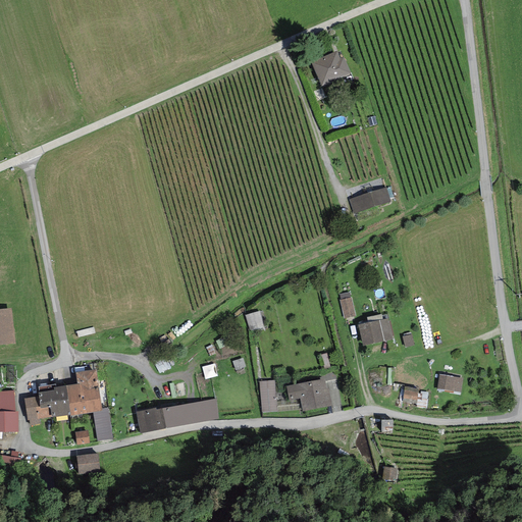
[(351,73),(344,57),(340,58),(336,51),(311,62),(321,86),(340,77),(341,77),(351,73)]
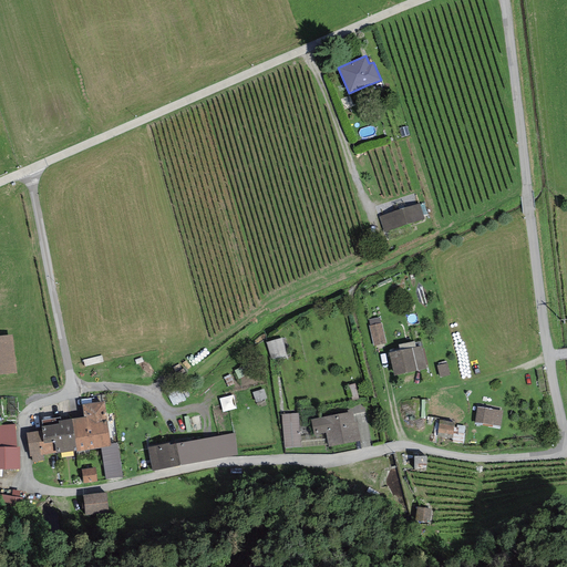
[(420,203),(379,216),(384,233),(425,219),(420,203)]
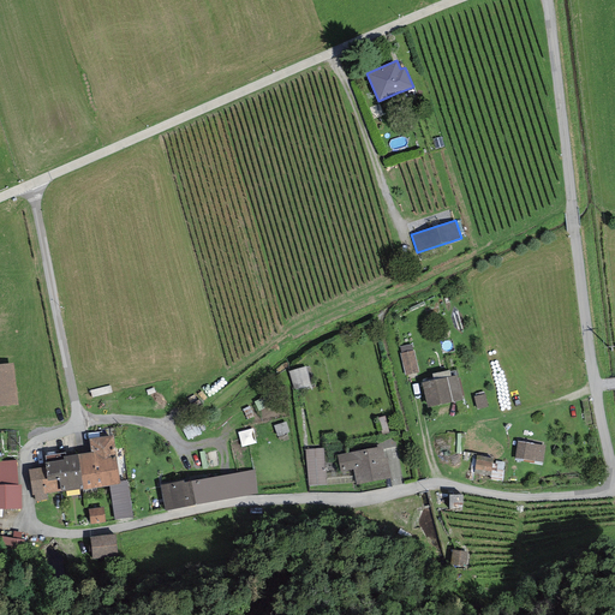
[(401,353),(400,353),(405,376),(418,372),(413,351),(401,353)]
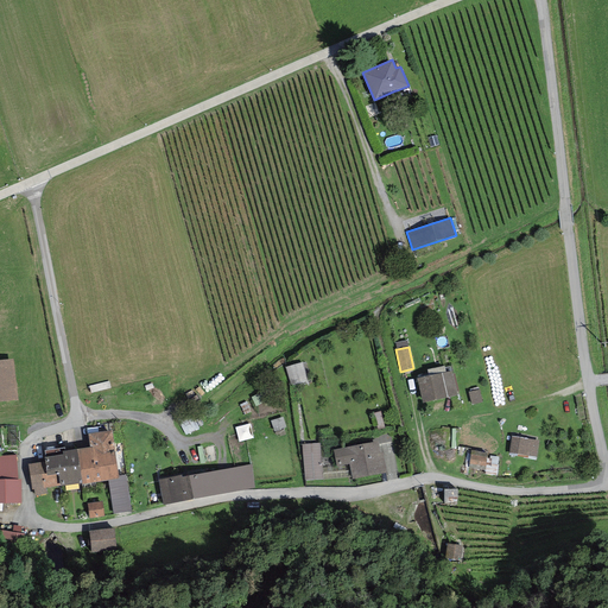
[(12,359),(0,360),(0,401),(18,400),(12,359)]
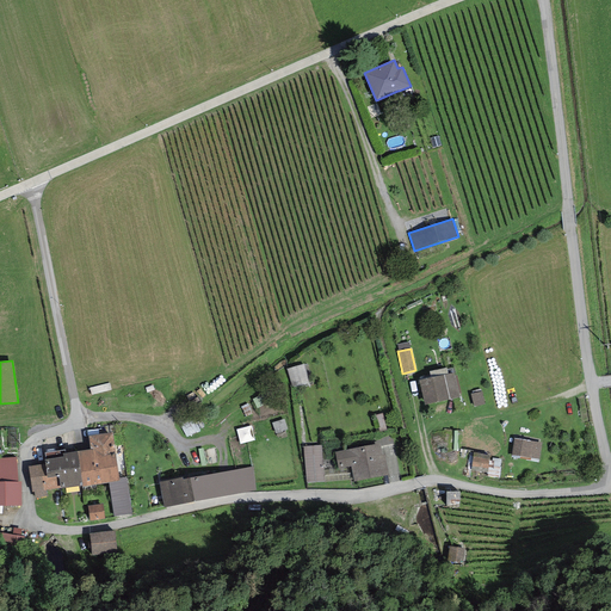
[(292,386),(309,383),(307,365),(290,366),(292,386)]
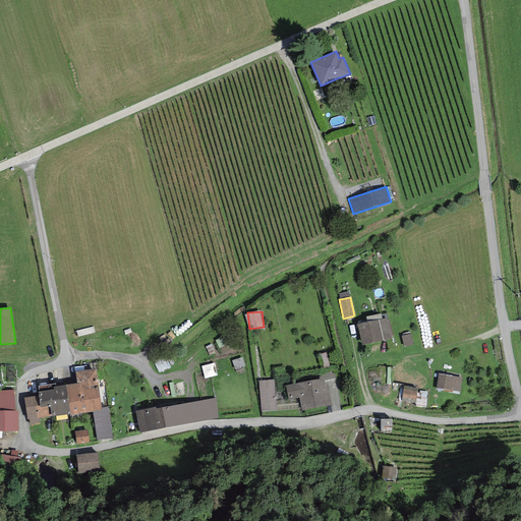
[(367,323),(382,320),(381,313),(366,316),(367,323)]
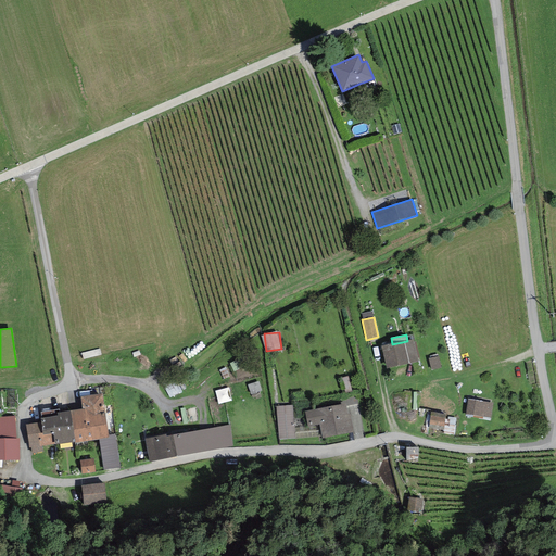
[(414,342),(413,340),(407,341),(392,344),(381,346),(387,368),(418,362),(417,358),(414,342)]
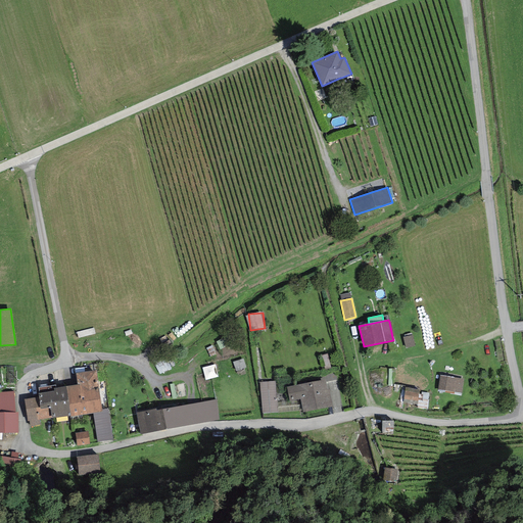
[(321,355),(325,370),(331,369),(327,354),(321,355)]
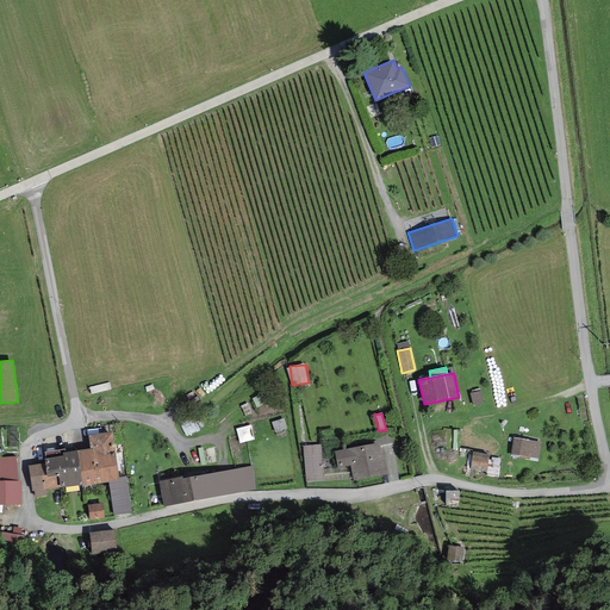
[(253,427),(238,429),(242,443),(255,441),(253,427)]
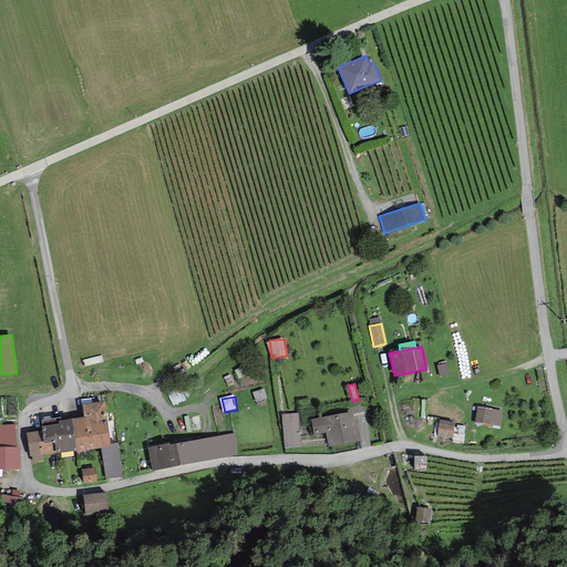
[(353,414),(366,412),(363,400),(346,403),(348,413),(352,412),(353,414)]
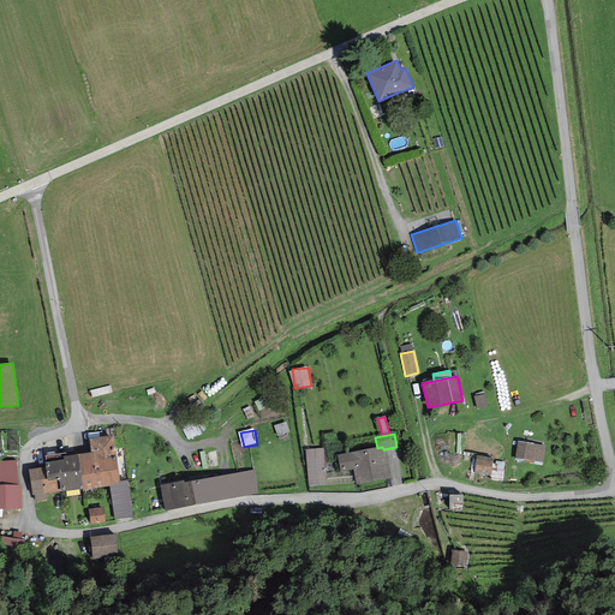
[(90,453),(78,454),(83,489),(83,490),(109,487),(120,484),(119,482),(113,436),(89,440),(90,453)]
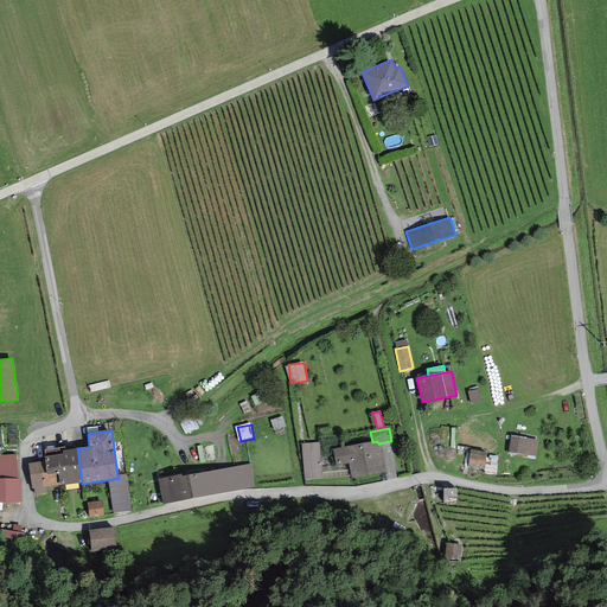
[(538,440),(510,436),(508,453),(535,457),(538,440)]
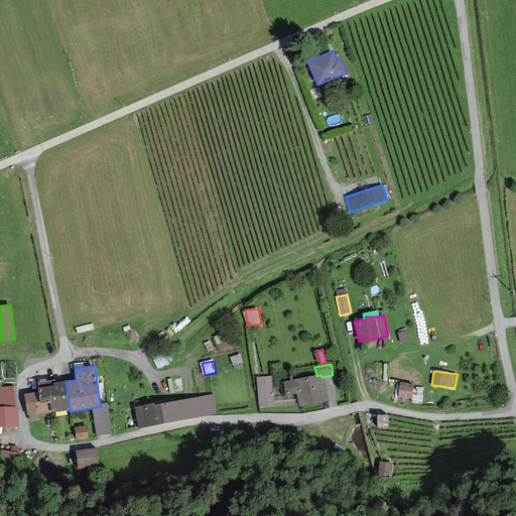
[(295,394),(299,407),(329,401),(326,384),(323,385),(321,377),(320,375),(316,376),(282,382),(285,396),(295,394)]
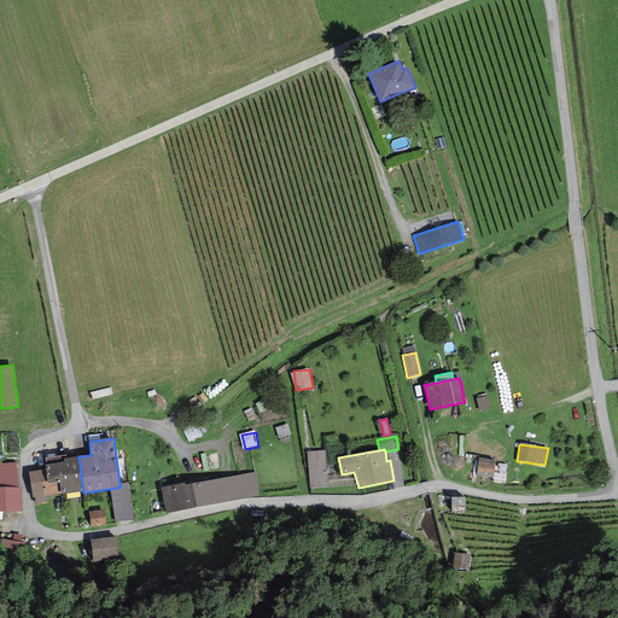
[(326,450),(308,452),(310,488),(327,488),(326,450)]
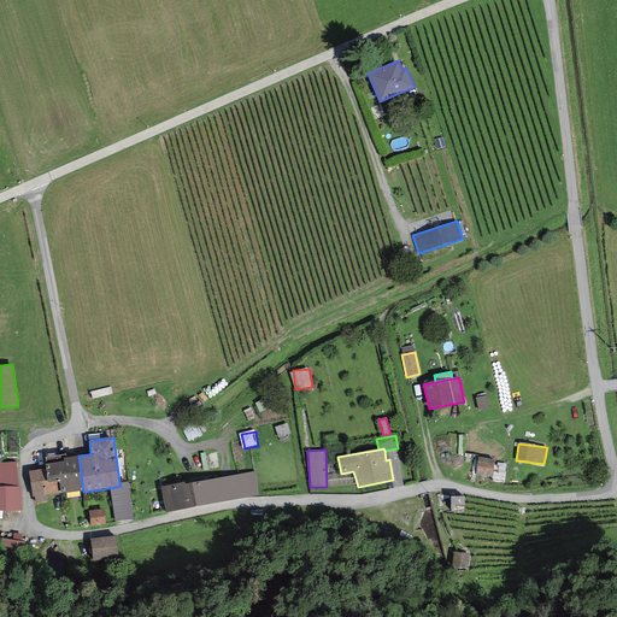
[(59,482),(60,493),(60,494),(83,491),(78,456),(66,458),(65,454),(45,458),(46,464),(45,464),(46,469),(48,483),(59,482)]
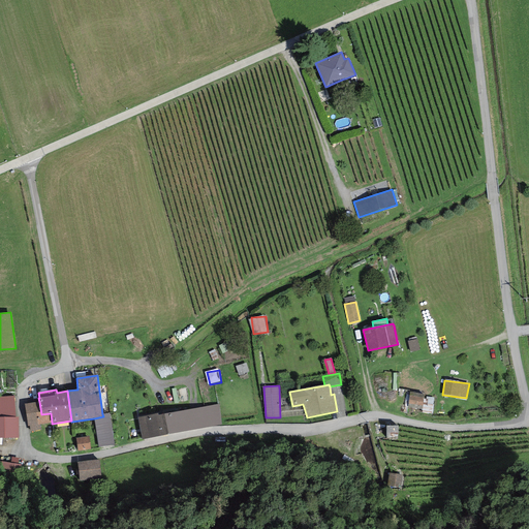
[(424,394),(410,392),(408,407),(422,409),(424,394)]
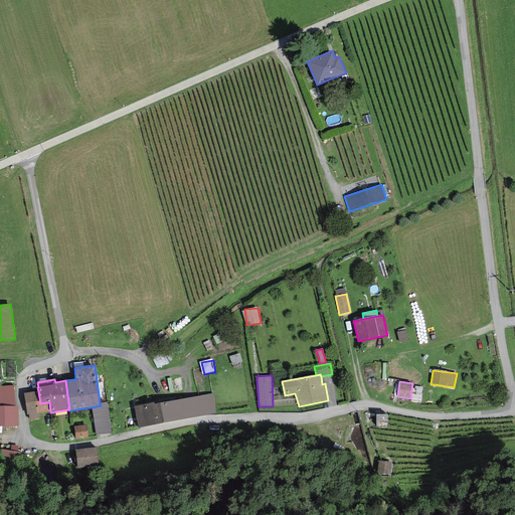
[(0,386),(0,406),(15,405),(13,385),(0,386)]
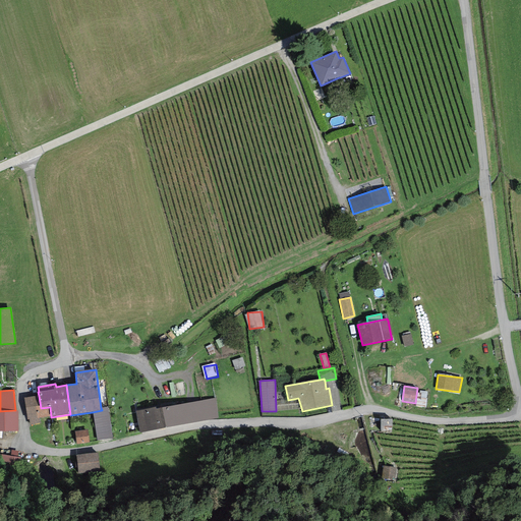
[(41,408),(39,396),(23,398),(26,419),(29,419),(30,424),(40,423),(39,418),(51,416),(50,407),(41,408)]
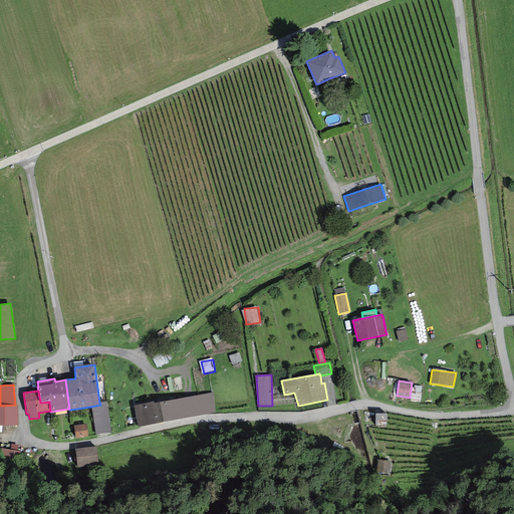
[(153,403),(135,406),(138,427),(216,413),(212,394),(154,404),(153,403)]
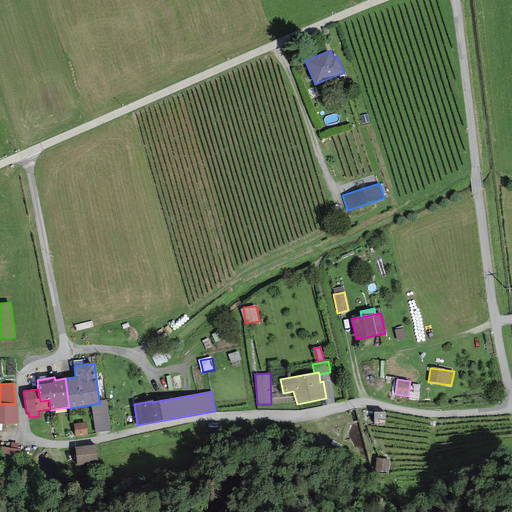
[(105,400),(99,401),(100,403),(91,405),(96,432),(110,430),(105,400)]
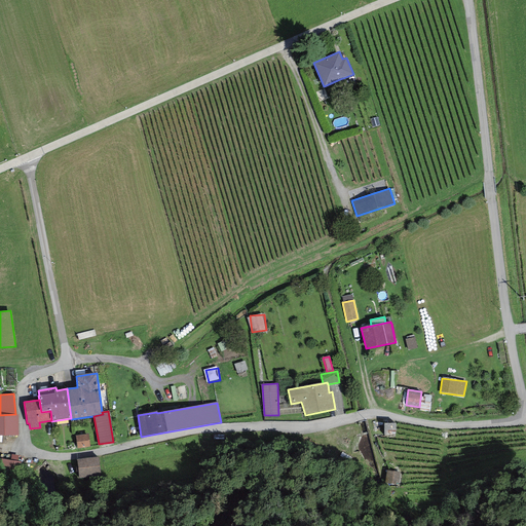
[(0,415),(0,436),(17,436),(17,414),(15,414),(0,415)]
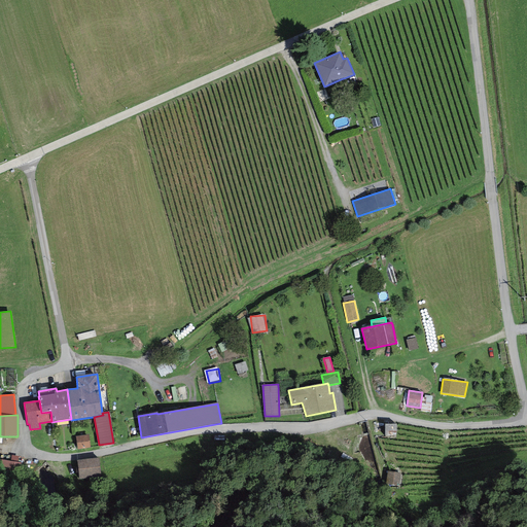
[(396,424),(385,424),(385,436),(396,436),(396,424)]
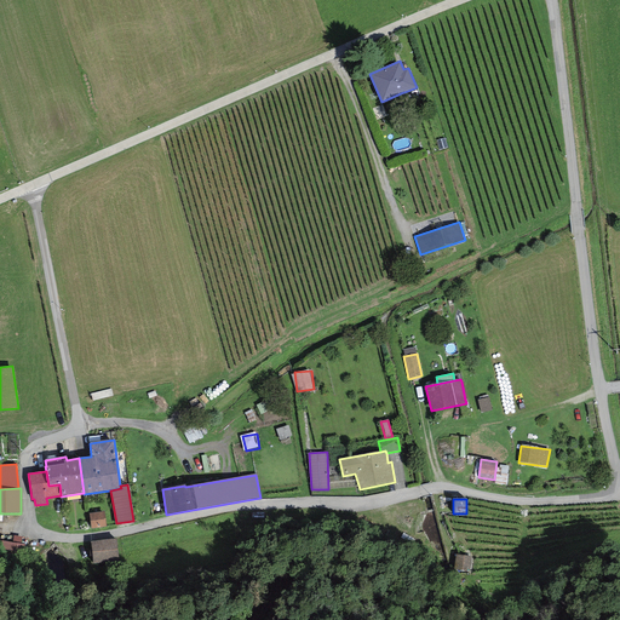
[(103,512),(89,515),(91,528),(105,526),(103,512)]
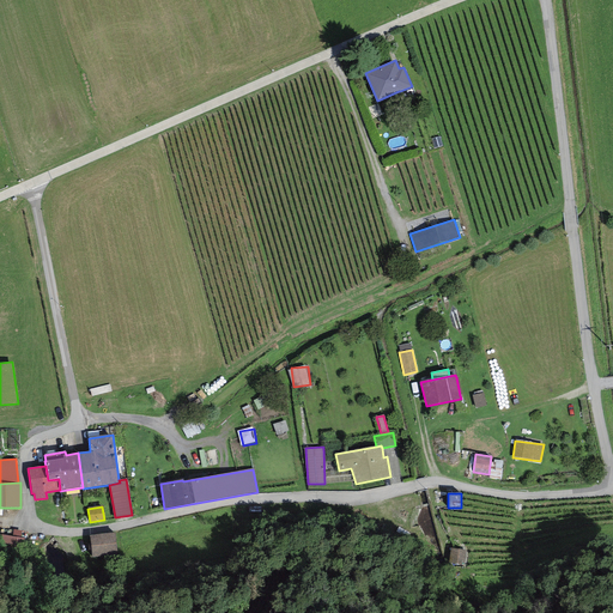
[(114,533),(90,536),(92,557),(117,553),(114,533)]
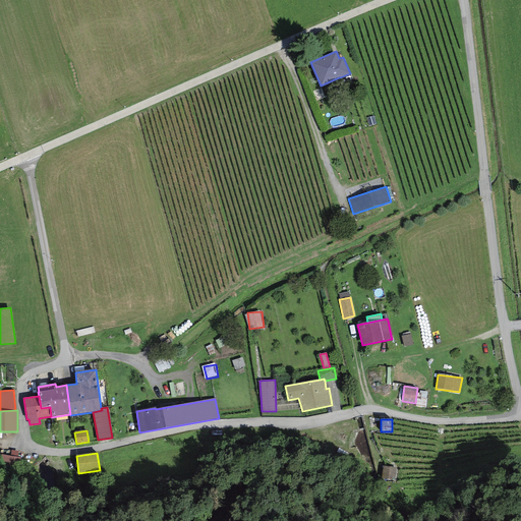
[(19,464),(20,458),(17,457),(10,456),(1,455),(0,461),(19,464)]
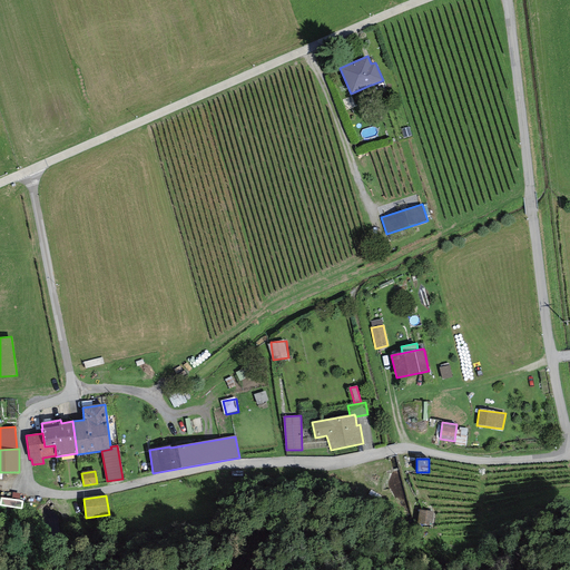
[(431,522),(433,512),(420,510),(418,523),(429,526),(430,522),(431,522)]
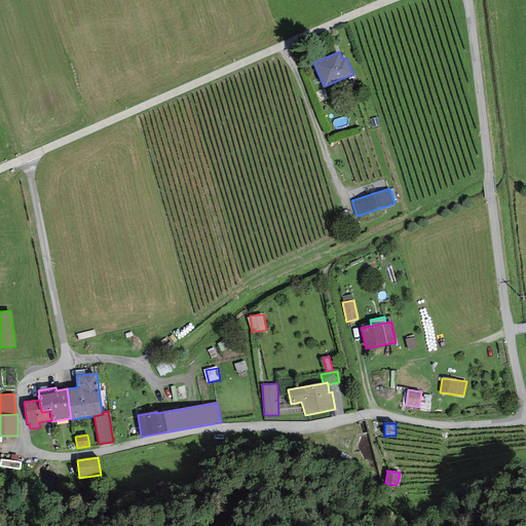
All buildings are outlined.
